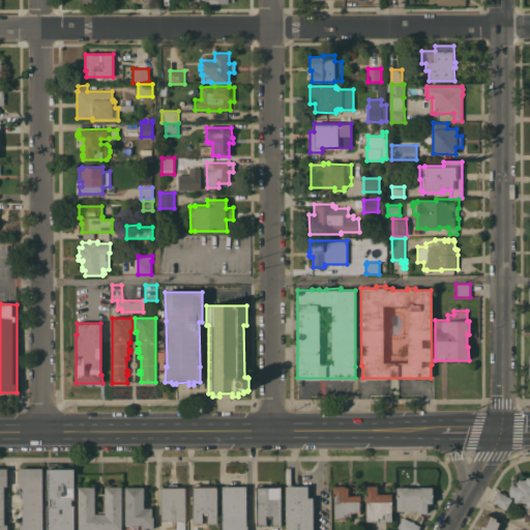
[(23,498),(20,498),(20,495),(22,494),(23,494),(23,486),(20,486),(20,468),(43,468),(43,529),(20,529),(20,524),(23,524),(23,498)]
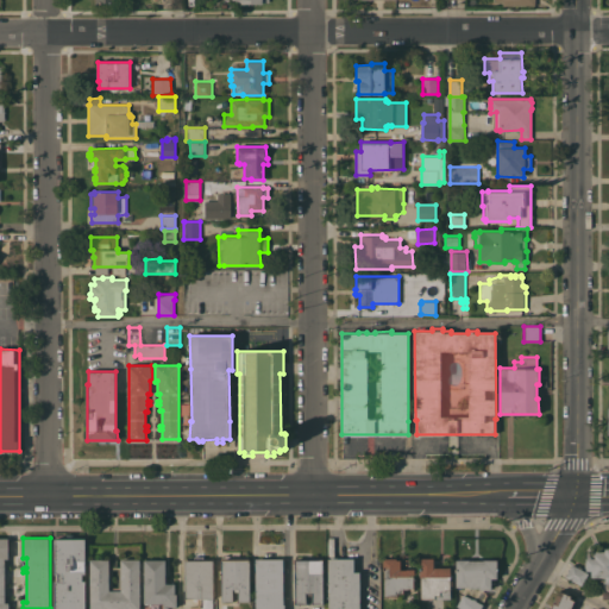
[(86,539),(86,573),(83,573),(83,581),(86,581),(86,608),(55,608),(55,581),(58,581),(58,573),(55,573),(55,539),(86,539)]
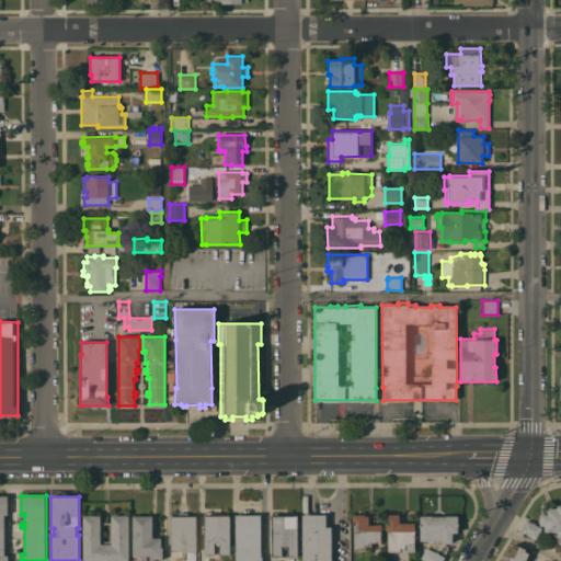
[(560,551),(556,551),(554,545),(556,545),(556,536),(558,536),(558,531),(545,531),(545,525),(540,525),(540,523),(539,523),(539,516),(540,515),(539,514),(548,514),(548,507),(549,507),(550,506),(556,506),(556,507),(557,507),(557,505),(559,505),(560,504),(560,551)]
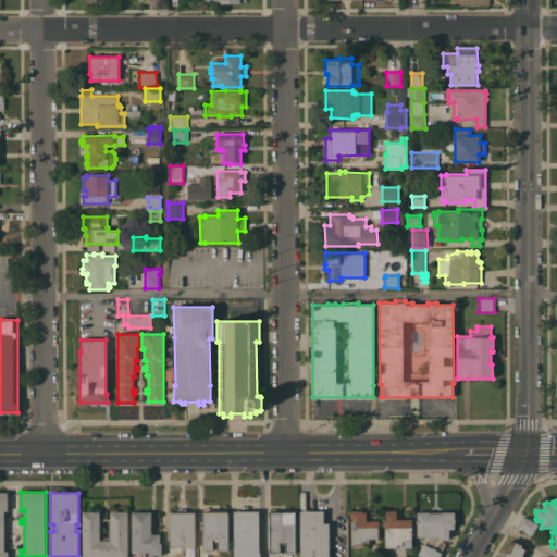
[(178,512),(178,508),(186,509),(186,511),(195,511),(196,547),(195,547),(195,556),(185,556),(185,547),(170,547),(170,512),(178,512)]
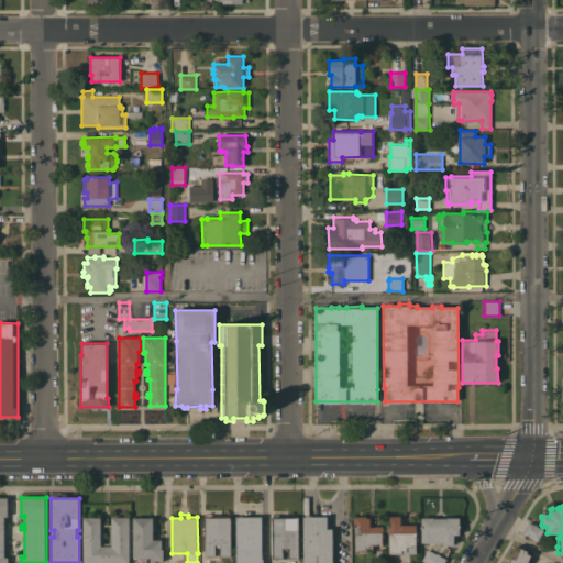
[(221,555),(221,547),(216,547),(216,555),(206,555),(206,534),(203,534),(203,527),(205,527),(205,516),(231,516),(231,555),(221,555)]
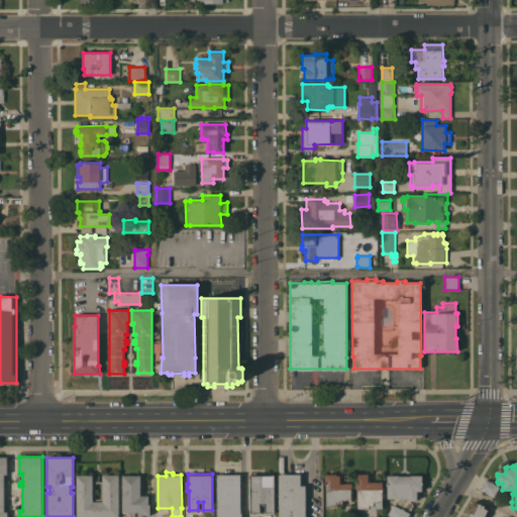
[(240,474),(241,513),(241,516),(217,516),(217,475),(240,474)]
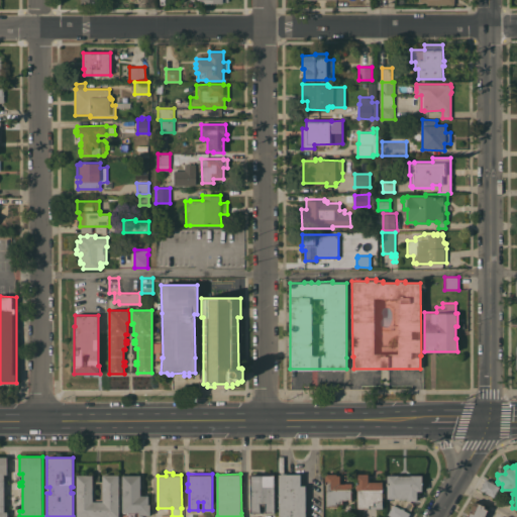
[(250,478),(249,478),(249,475),(276,474),(276,478),(275,478),(275,512),(266,513),(266,505),(260,505),(260,513),(250,513),(250,478)]
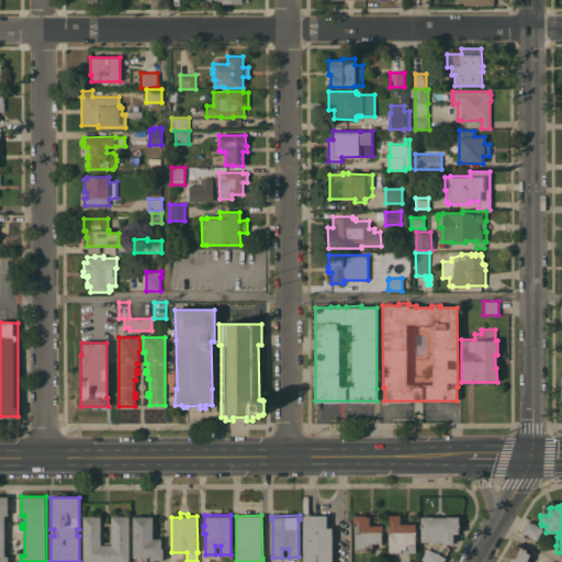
[(327,515),(327,528),(333,528),(333,561),(303,561),(303,515),(327,515)]
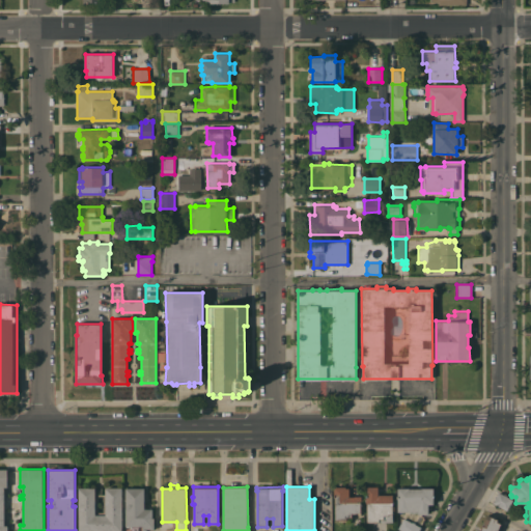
[(335,495),(334,495),(334,486),(346,486),(346,487),(350,487),(350,497),(355,497),(355,496),(362,496),(362,502),(361,502),(361,512),(356,512),(356,513),(352,513),(352,518),(346,518),(346,520),(335,520),(335,495)]
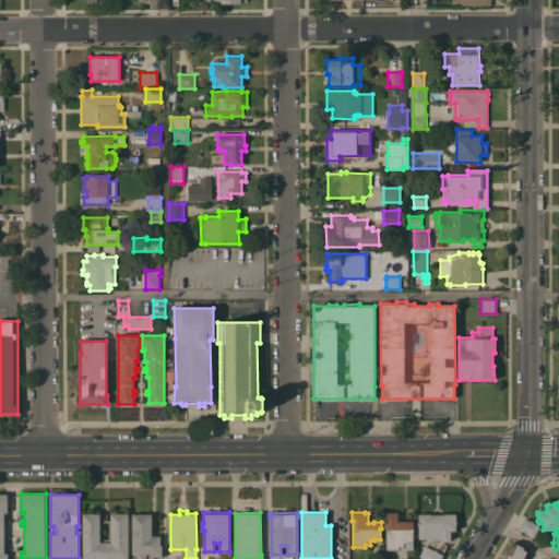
[(399,521),(414,521),(414,533),(415,533),(415,537),(414,537),(414,549),(395,549),(393,550),(390,550),(387,549),(387,528),(385,528),(385,512),(399,512),(399,521)]
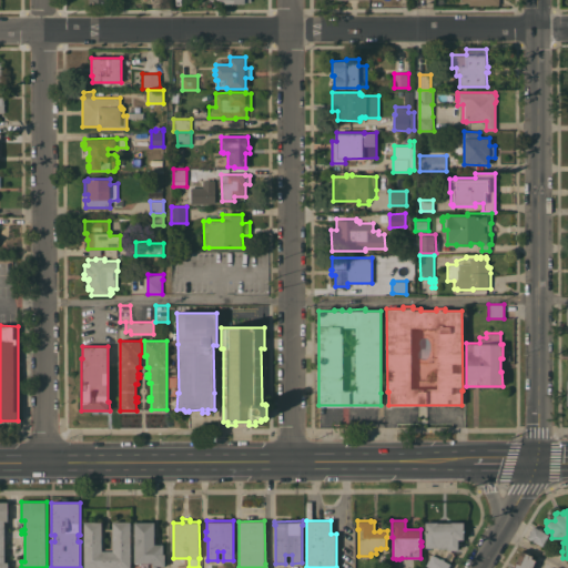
[(84,567),(84,521),(102,521),(102,528),(113,528),(113,521),(131,521),(131,567),(84,567)]
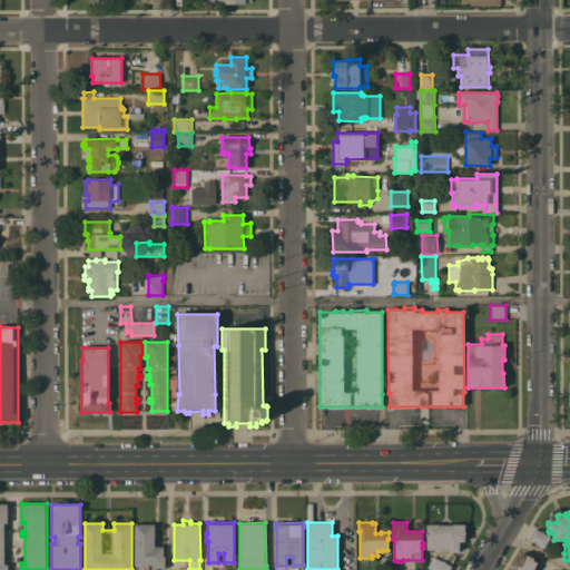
[(155,523),(155,547),(164,546),(164,556),(166,556),(166,568),(158,568),(158,569),(136,569),(136,523),(155,523)]
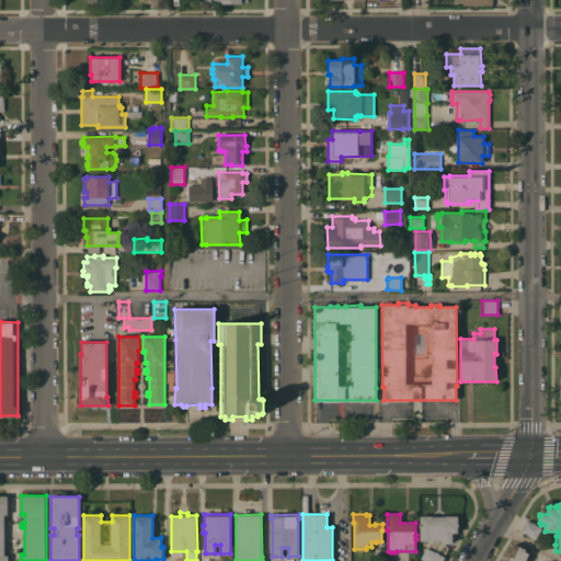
[(420,515),(433,515),(433,516),(446,516),(446,515),(458,515),(458,533),(453,533),(453,542),(442,542),(442,540),(421,540),(420,515)]
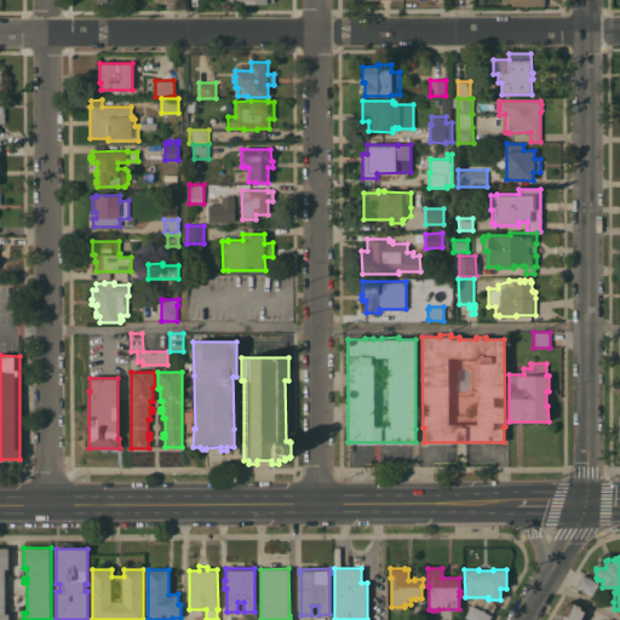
[(575,587),(577,586),(575,586),(575,585),(575,584),(577,584),(578,584),(579,581),(578,581),(578,580),(579,579),(580,579),(581,578),(580,577),(580,575),(581,575),(583,575),(583,574),(589,578),(589,575),(592,578),(592,579),(600,584),(592,596),(575,587)]
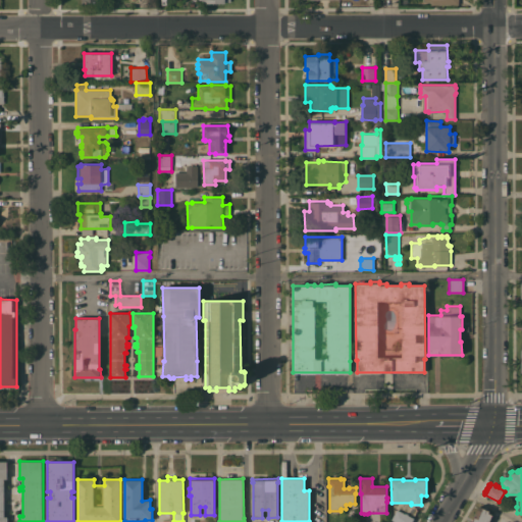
[(488,521),(472,521),(479,506),(489,510),(488,513),(492,515),(488,521)]
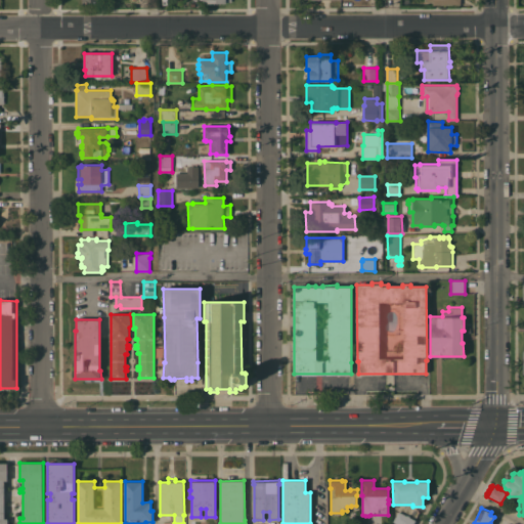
[(398,511),(406,515),(407,515),(410,516),(410,517),(416,520),(412,523),(395,523),(396,523),(393,522),(398,511)]
